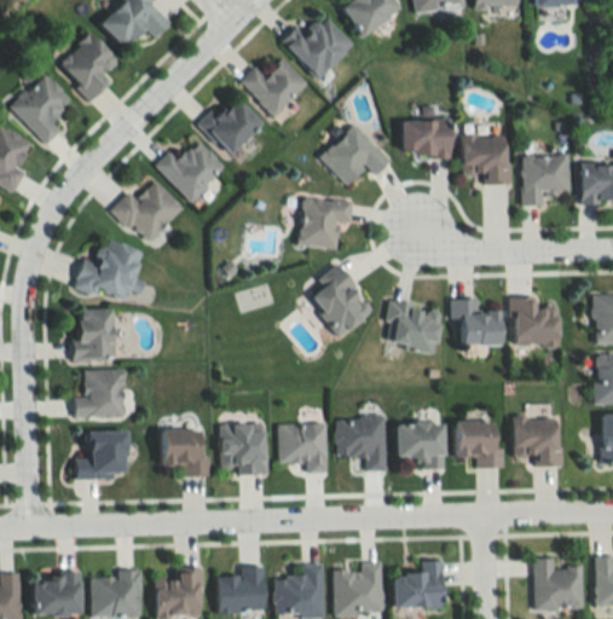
[(126,47),(146,28),(156,38),(171,22),(149,0),(123,0),(100,22),(126,47)]
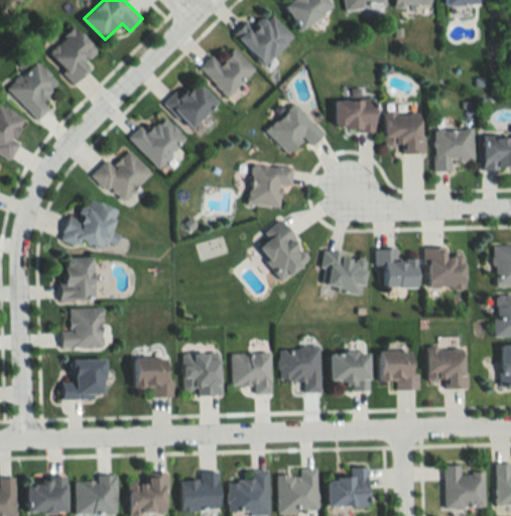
[(335,9),(329,0),(290,0),(285,4),(302,29),(335,9)]
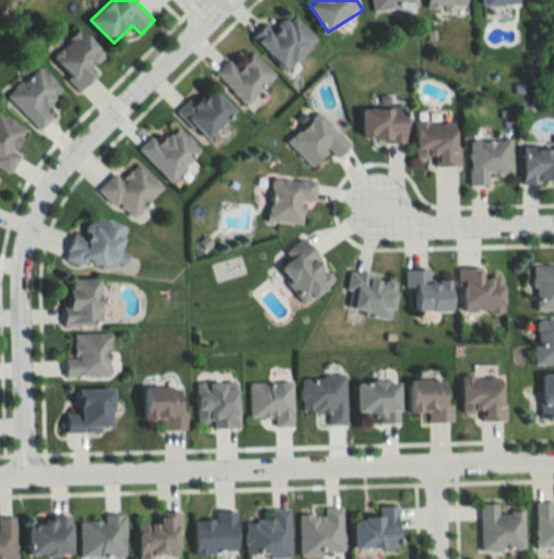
[(374,0),(376,12),(421,6),(420,0),(374,0)]
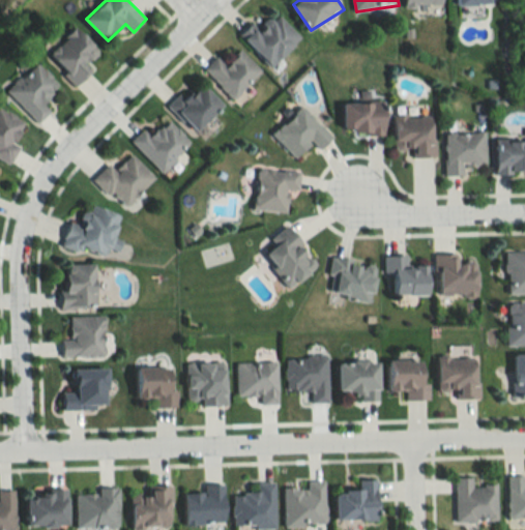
[(303,39),(281,13),(261,31),(255,24),(242,34),(272,67),(303,39)]
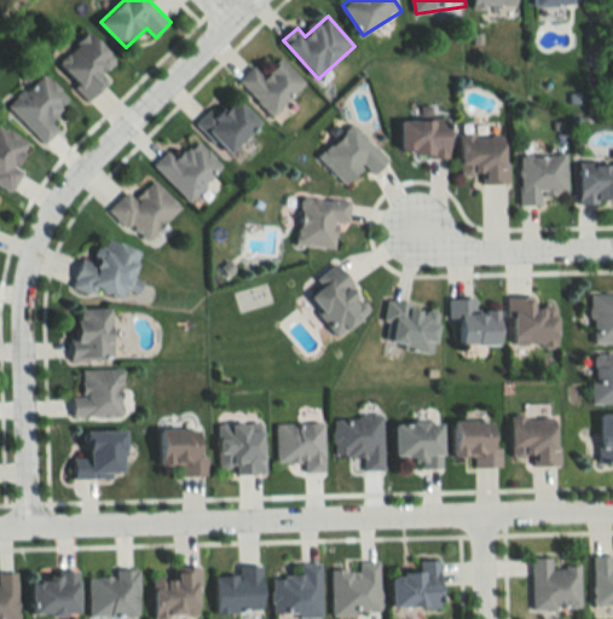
[(104,75),(120,61),(92,32),(58,64),(92,99),(111,82),(104,75)]
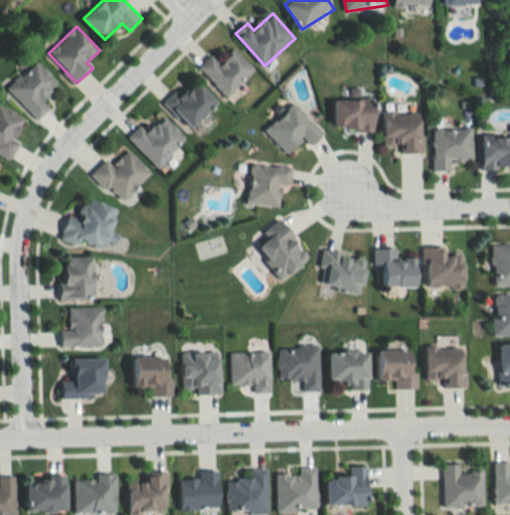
[(257,69),(236,49),(221,63),(213,55),(200,67),(228,98),(257,69)]
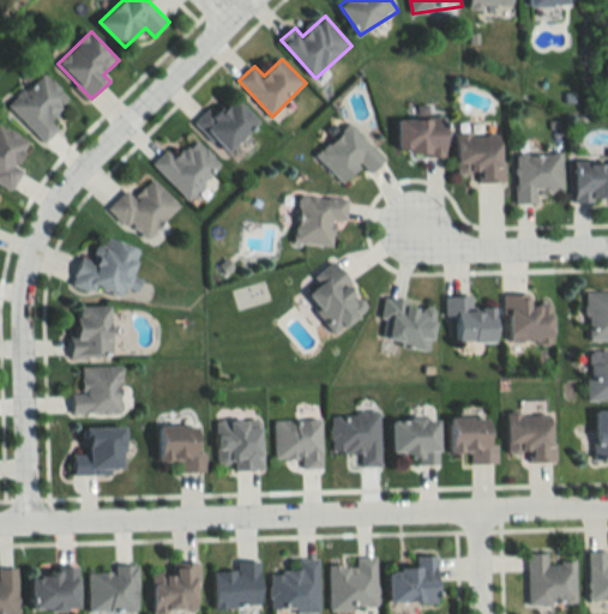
[(73,100),(47,72),(11,106),(47,144),(61,130),(52,120),(73,100)]
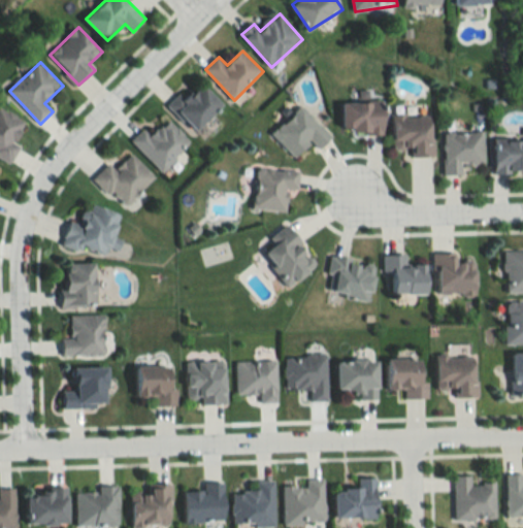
[(171,104),(197,132),(225,105),(204,85),(187,101),(182,95),(171,104)]
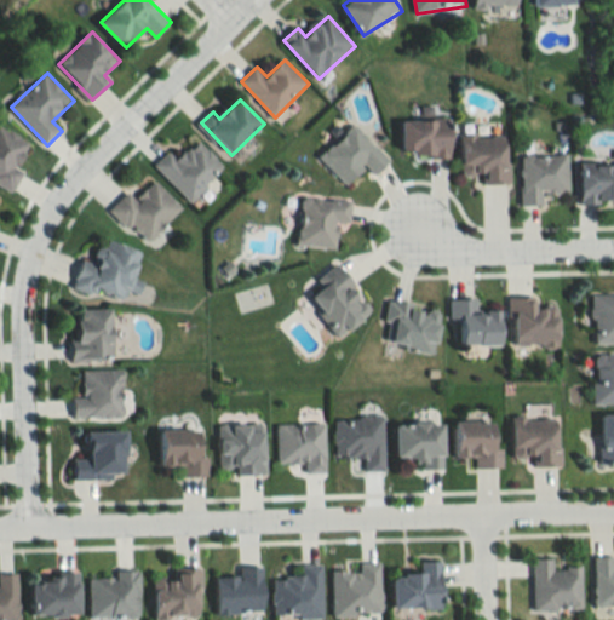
[(403,120),(403,158),(453,158),(453,120),(403,120)]
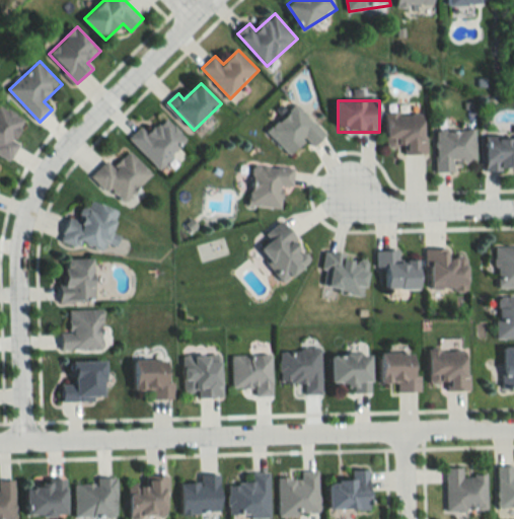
[(292,155),(307,139),(315,147),(327,134),(296,103),(269,133),(292,155)]
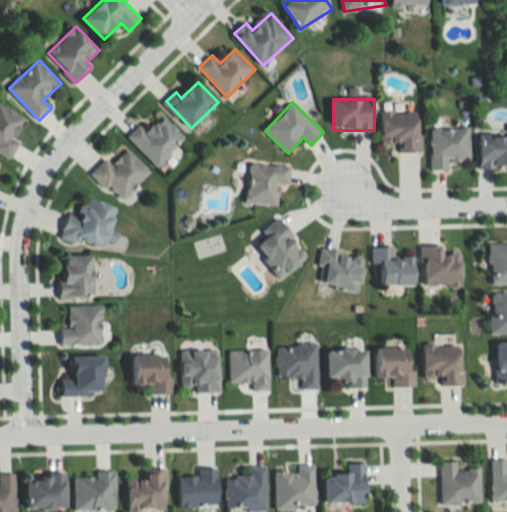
[(21,142),(16,140),(27,118),(0,103),(0,152),(13,159),(21,142)]
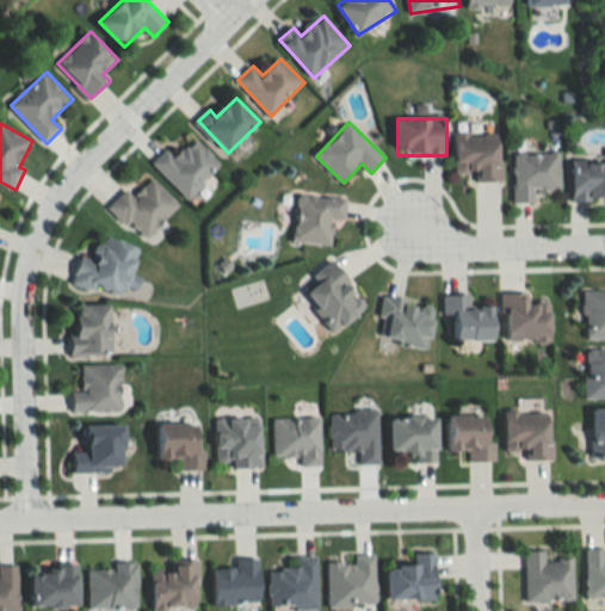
[(457,134),(457,178),(501,178),(501,134),(457,134)]
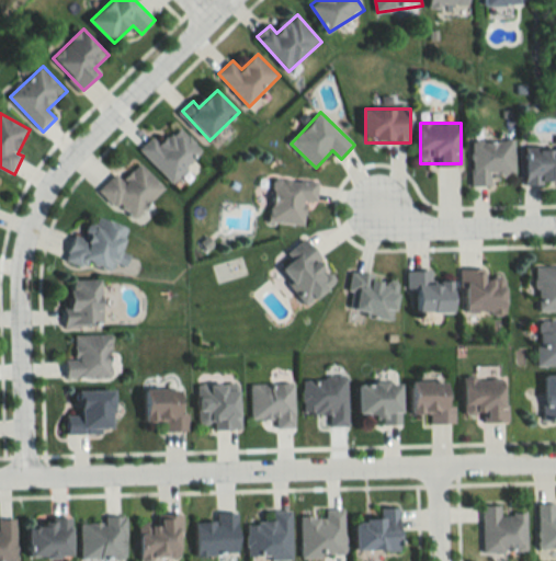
[(142,149),(174,182),(205,151),(181,127),(162,146),(155,137),(142,149)]
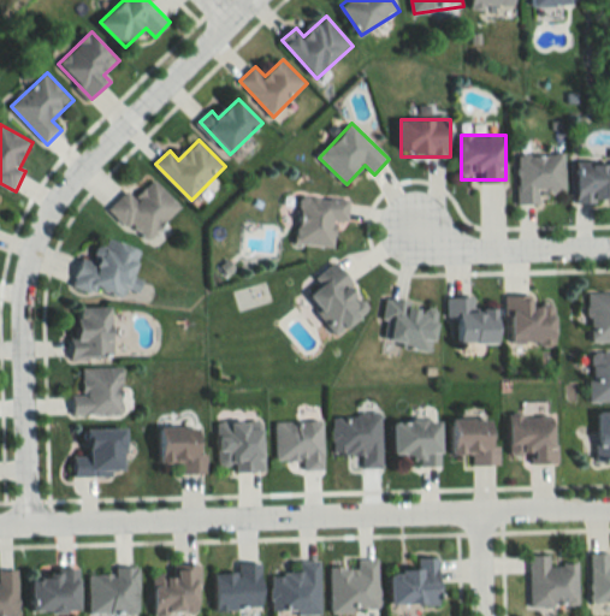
[(520,154),(520,205),(542,205),(542,191),(567,191),(567,154),(520,154)]
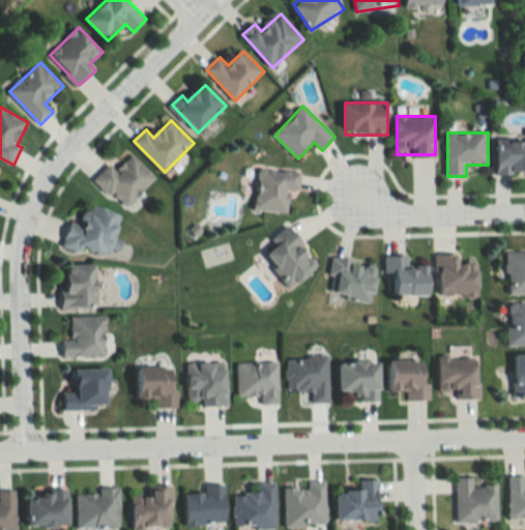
[(498,174),(524,173),(524,141),(498,141),(498,174)]
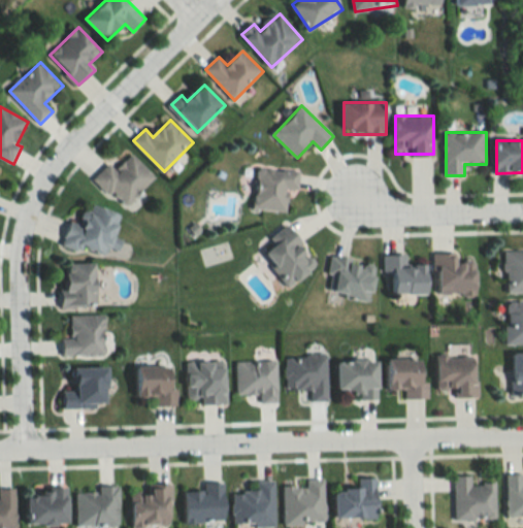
[(111,163),(96,178),(126,208),(157,177),(133,154),(118,169),(111,163)]
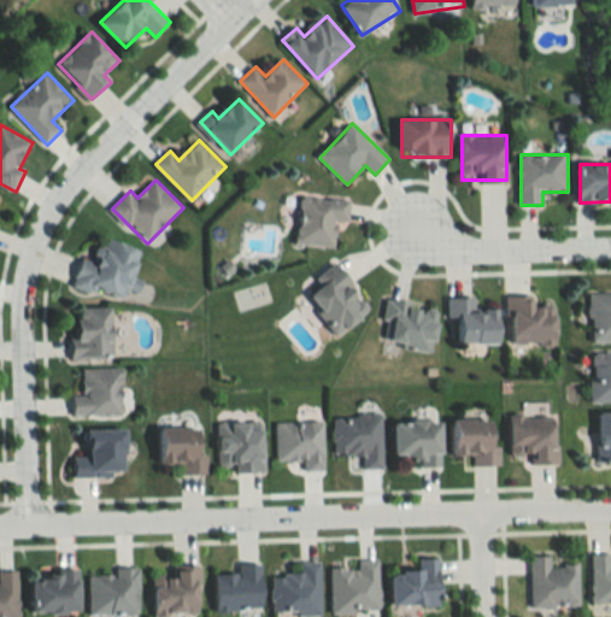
[(303,197),(300,245),(336,247),(338,221),(350,221),(351,200),(303,197)]
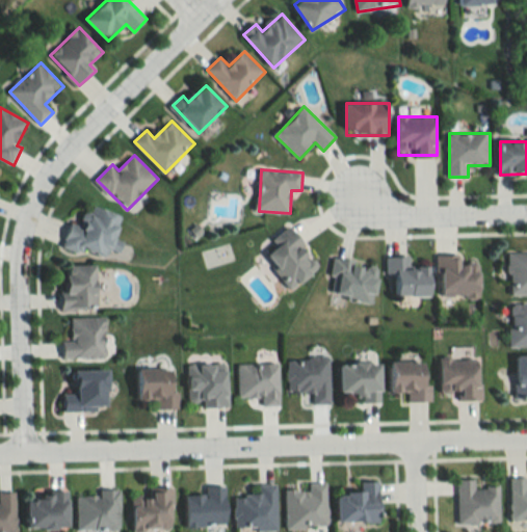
[(124,216),(91,205),(84,227),(73,222),(64,245),(107,261),(111,247),(122,251),(125,242),(115,238),(124,216)]
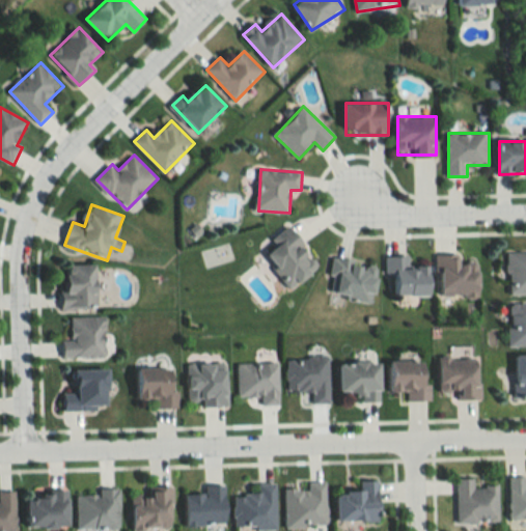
[(266,256),(294,288),(322,264),(288,226),(272,241),(277,247),(266,256)]
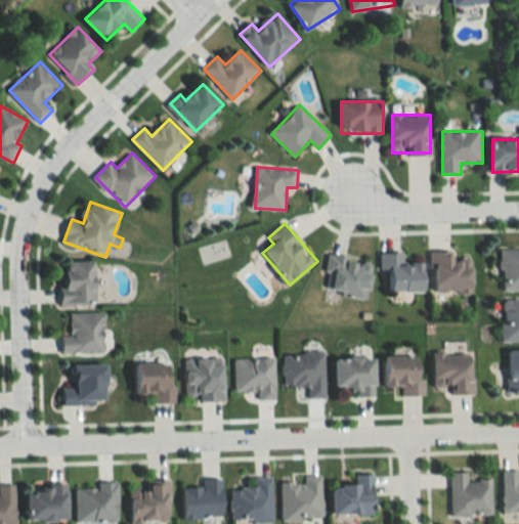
[(504,291),(518,291),(518,249),(503,249),(504,291)]
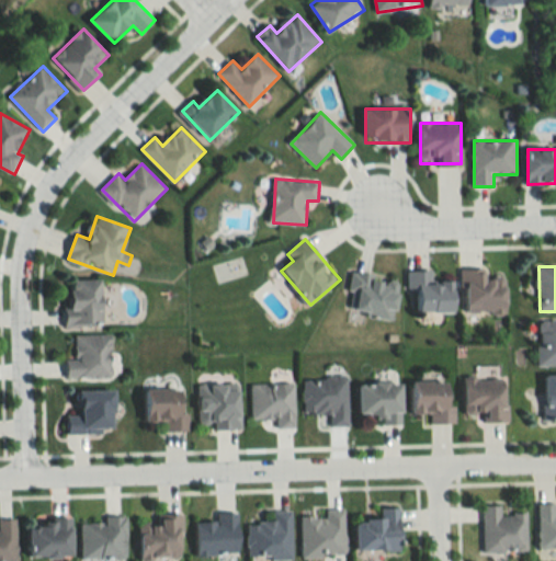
[(507,312),(507,276),(488,276),(488,270),(464,270),(464,312),(507,312)]
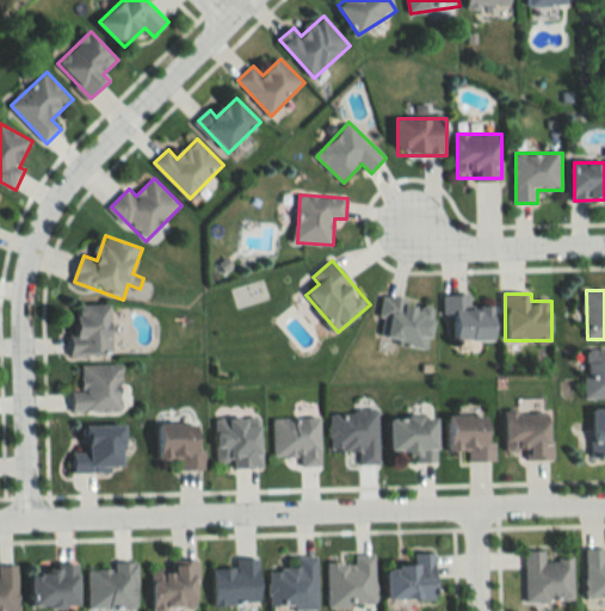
[(495,307),(474,307),(474,295),(445,296),(446,315),(456,315),(457,341),(495,341),(495,307)]
